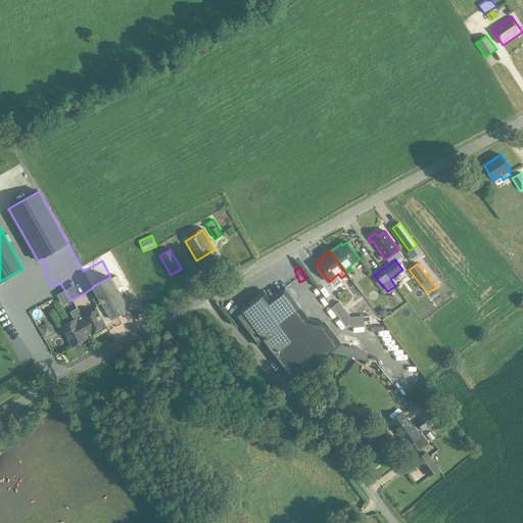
[(257,275),(260,280),(270,274),(267,270),(257,275)]
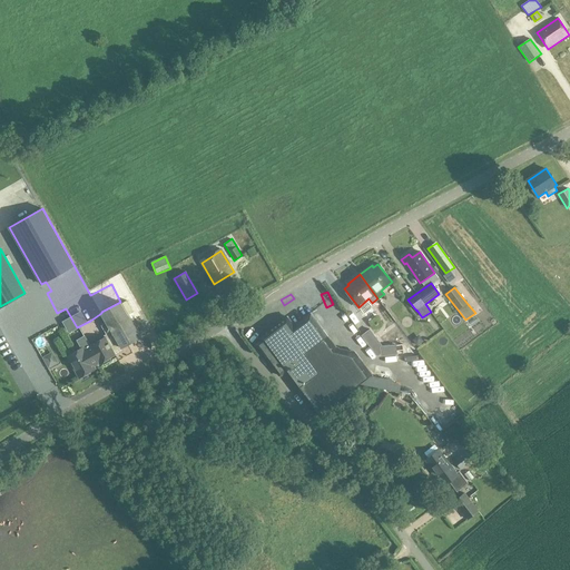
[(101,312),(101,313),(107,324),(118,344),(120,347),(138,338),(140,337),(120,302),(119,303),(101,312)]
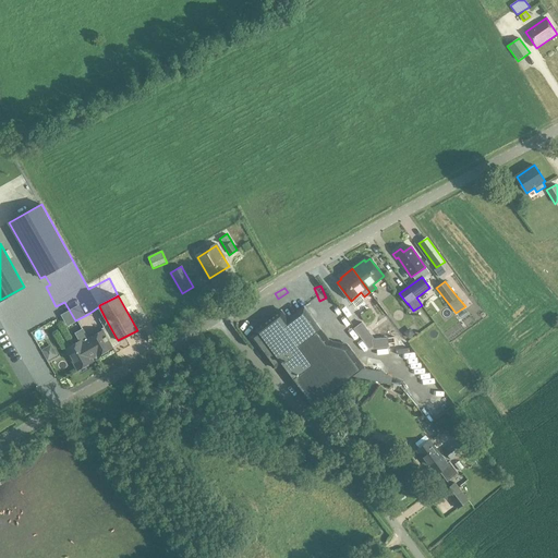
[(306,298),(301,302),(308,312),(314,306),(306,298)]
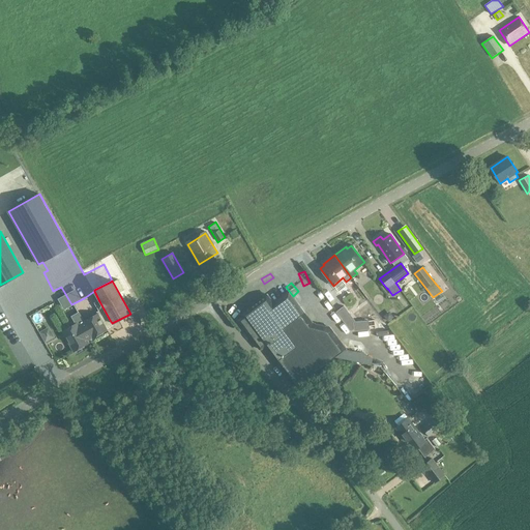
[(271,289),(275,294),(282,290),(277,284),(271,289)]
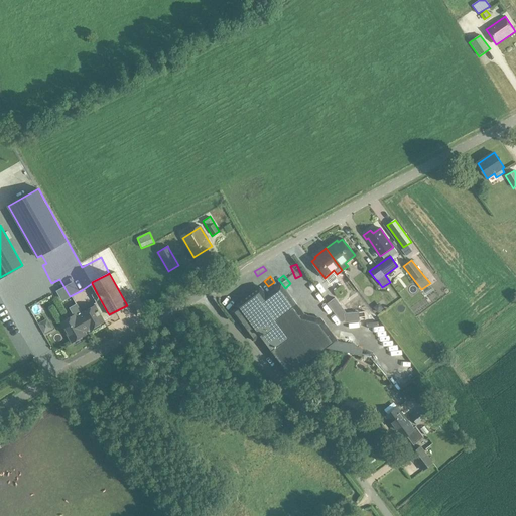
[(236,309),(232,312),(254,341),(258,338),(287,377),(338,339),(321,318),(305,314),(282,284),(267,295),(261,287),(235,306),(236,309)]
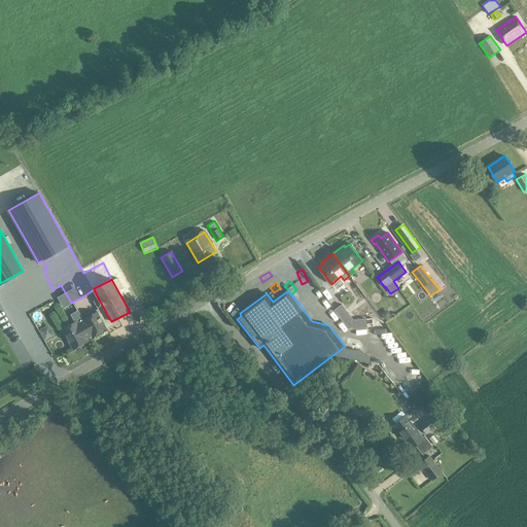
[(226,308),(235,301),(231,295),(222,303),(226,308)]
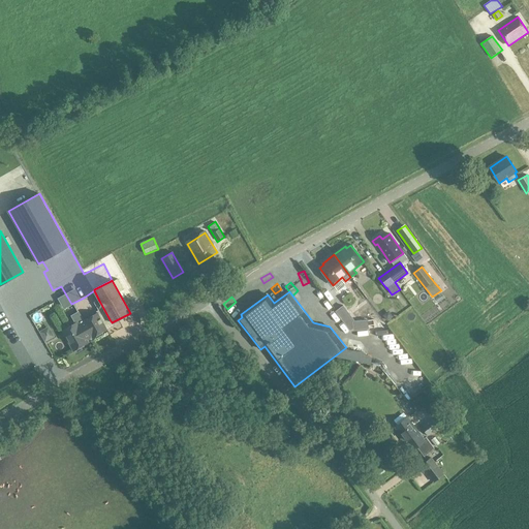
[(364,298),(356,303),(360,307),(367,303),(364,298)]
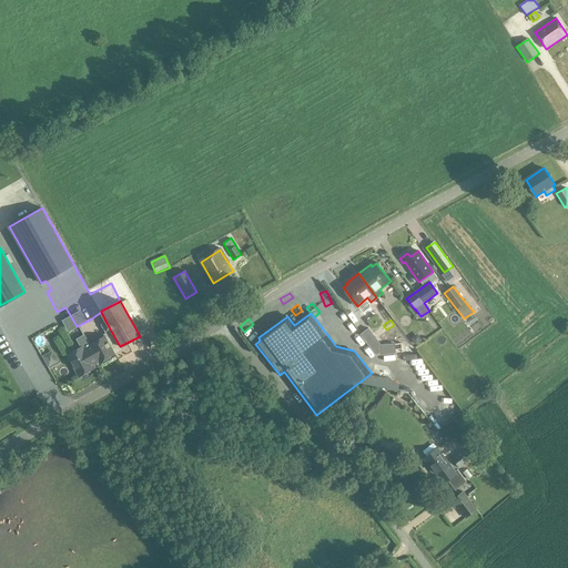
[(120,346),(107,323),(101,326),(107,336),(105,337),(105,336),(89,345),(98,362),(99,363),(119,352),(117,348),(120,346)]
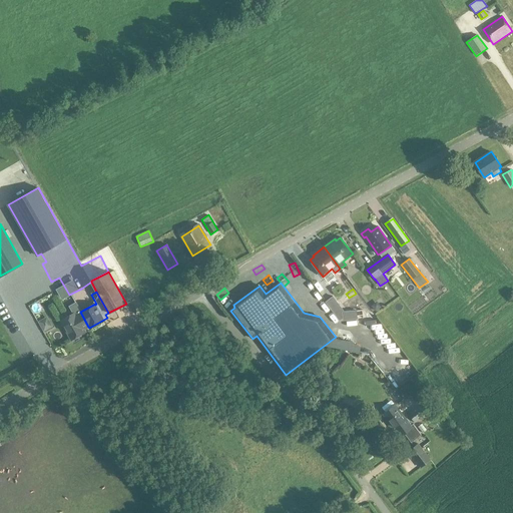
[(224,304),(227,308),(235,302),(232,298),(224,304)]
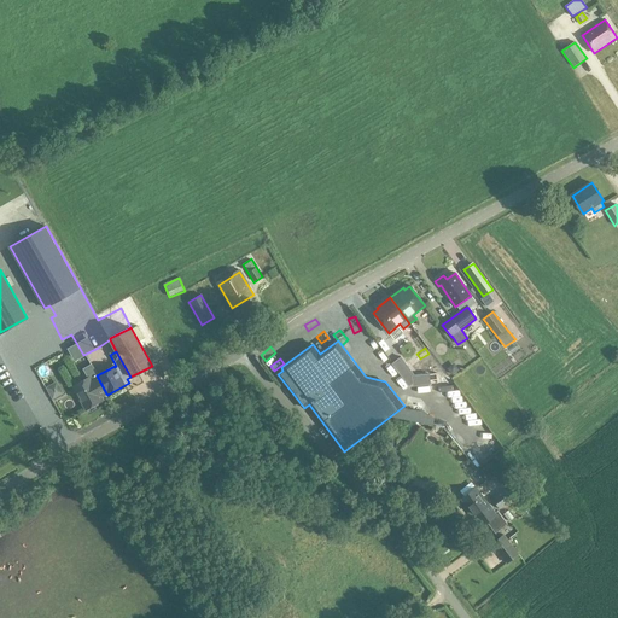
[(414,386),(431,385),(430,374),(413,377),(414,386)]
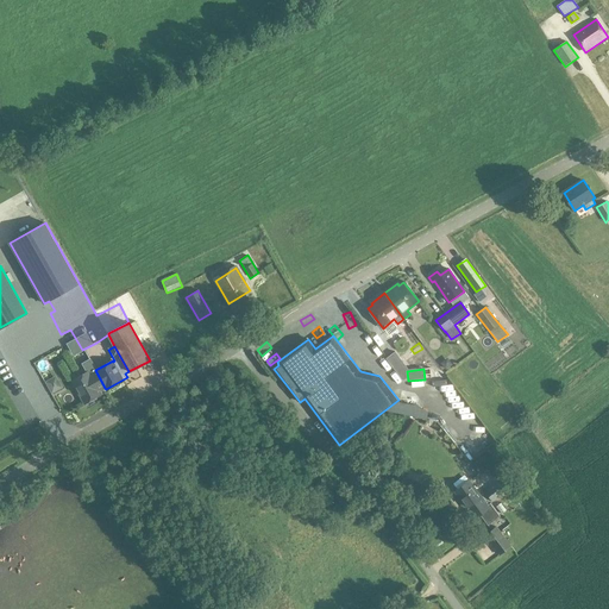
[(99,390),(105,388),(95,370),(89,374),(88,371),(71,381),(85,403),(101,394),(99,390)]
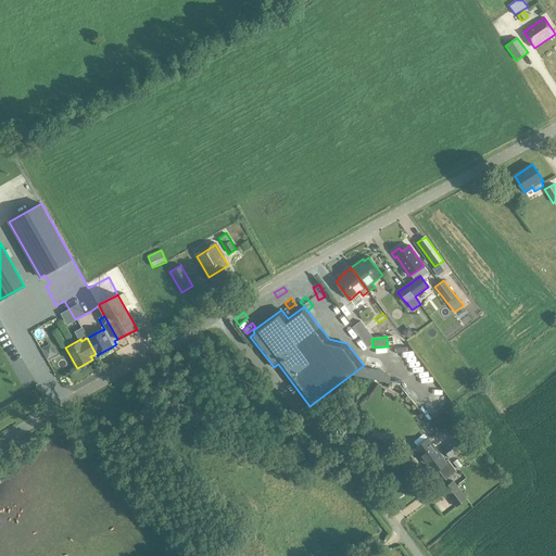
[(404,351),(405,340),(392,339),(392,351),(404,351)]
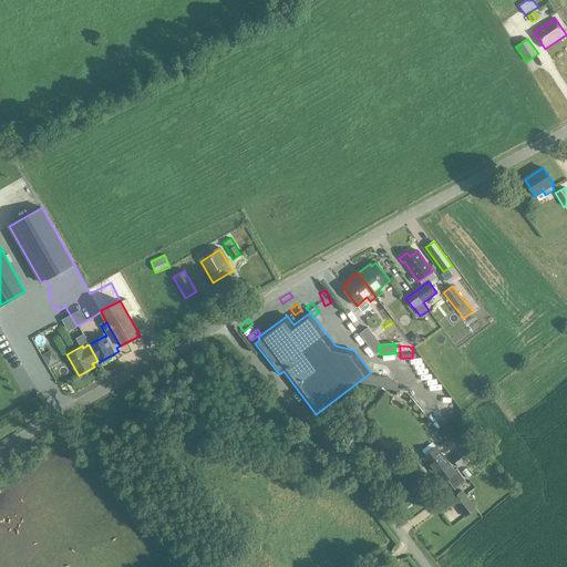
[(369,385),(397,390),(399,380),(371,374),(369,385)]
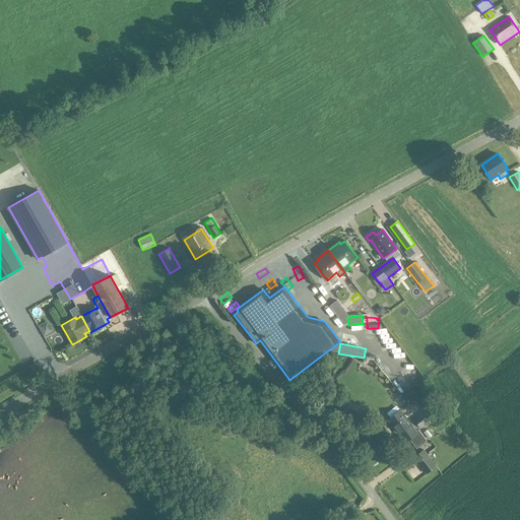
[(414,418),(426,408),(421,404),(411,414),(414,418)]
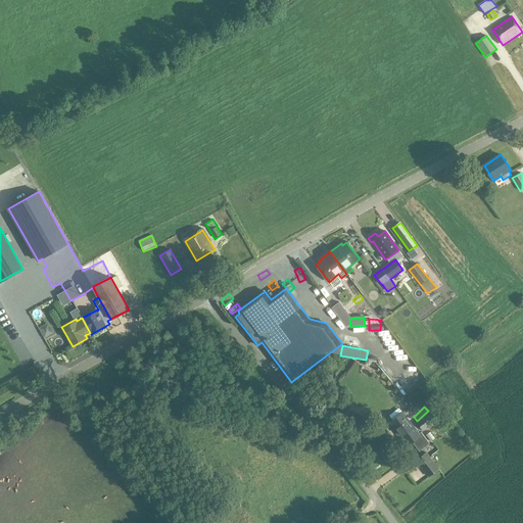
[(419,433),(414,426),(402,412),(390,422),(396,431),(407,445),(414,440),(416,443),(414,444),(419,450),(429,443),(421,432),(419,433)]
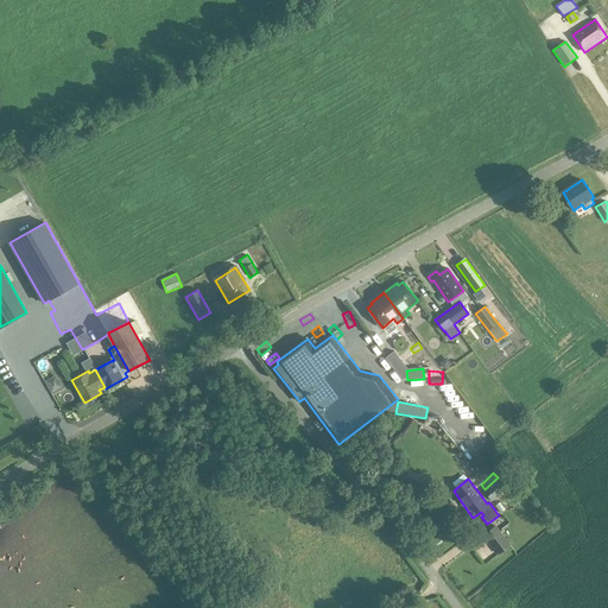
[(492,501),(507,489),(500,480),(485,492),(492,501)]
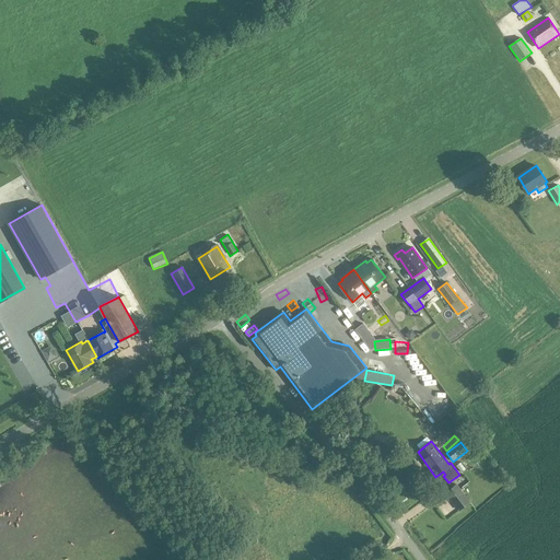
[(458,510),(469,502),(456,485),(445,492),(458,510)]
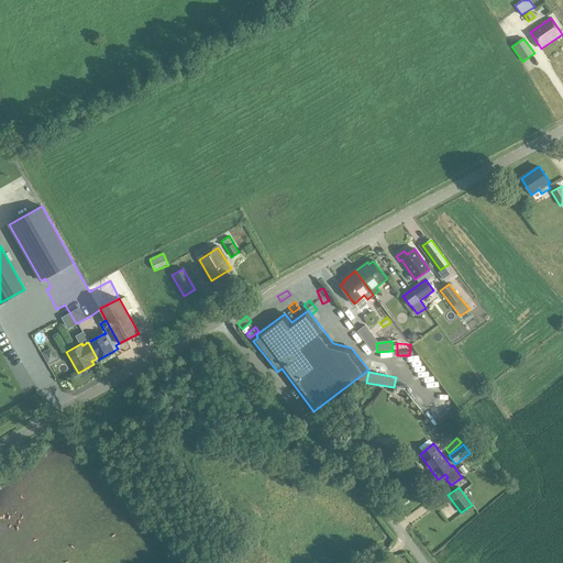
[(406,509),(419,499),(411,490),(398,500),(406,509)]
